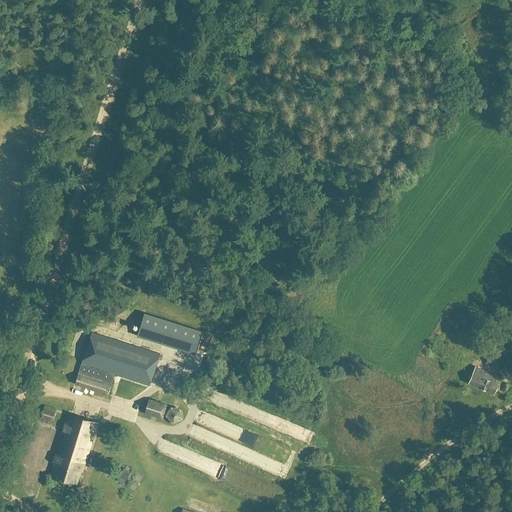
[(163,328),(159,344),(190,352),(194,336),(163,328)]
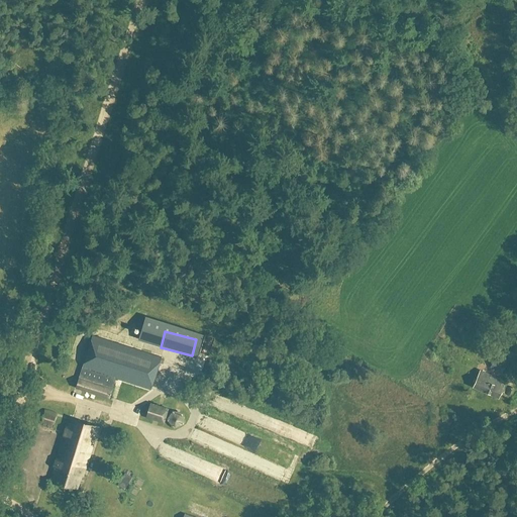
[(109,398),(113,388),(115,379),(151,390),(161,358),(93,336),(77,388),(109,398)]
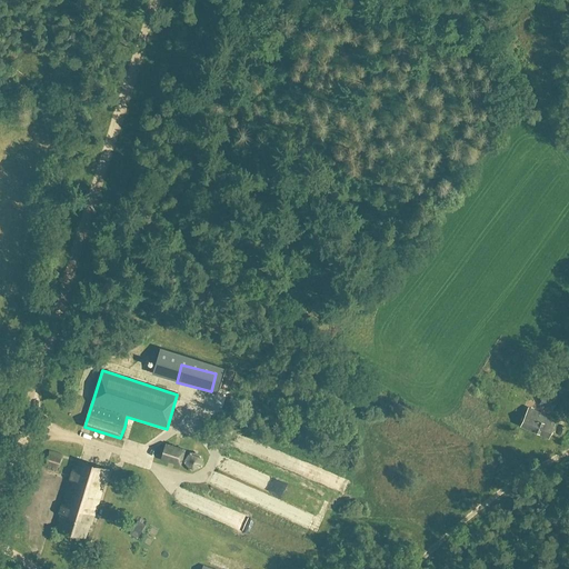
[(557,395),(561,383),(549,379),(545,389),(557,395)]
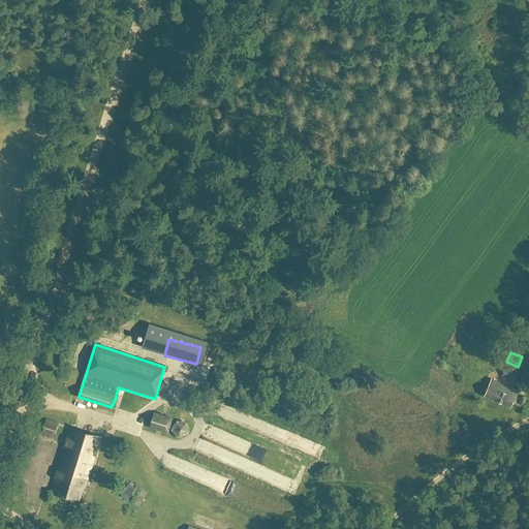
[(505,369),(502,377),(514,382),(517,374),(505,369)]
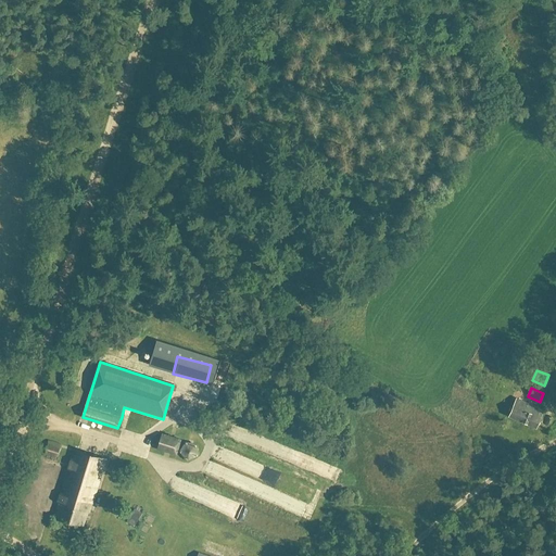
[(517,400),(509,416),(535,428),(543,411),(517,400)]
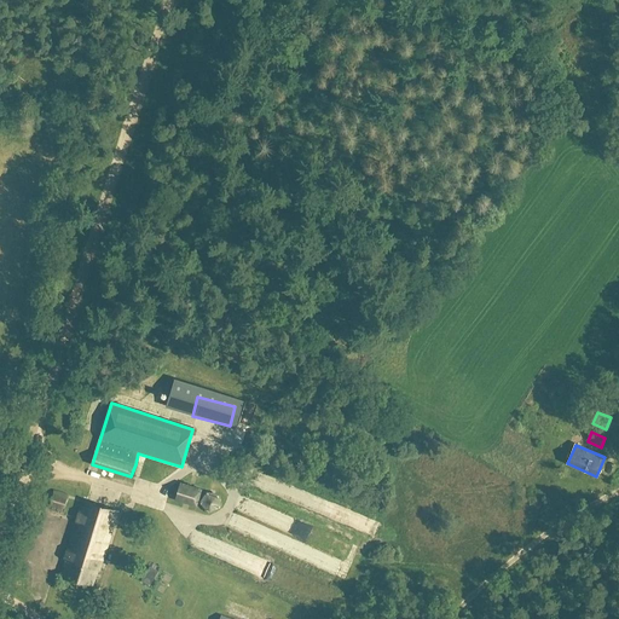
[(181,484),(174,501),(197,508),(202,490),(181,484)]
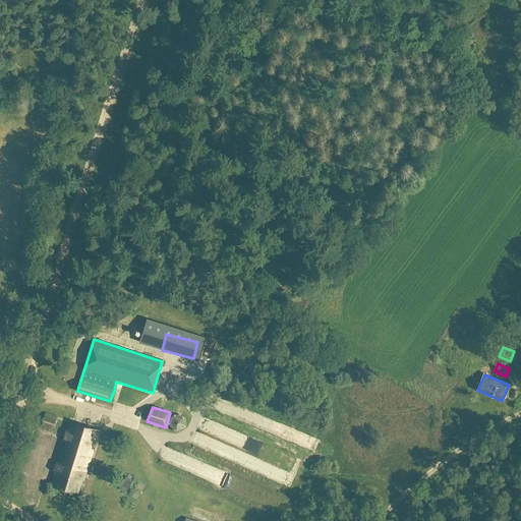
[(46,414),(41,428),(52,431),(57,416),(46,414)]
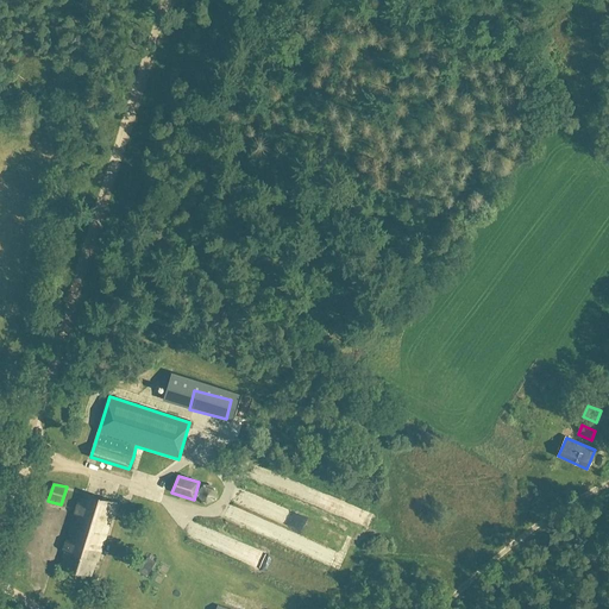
[(202,485),(196,495),(205,504),(217,498),(215,487),(202,485)]
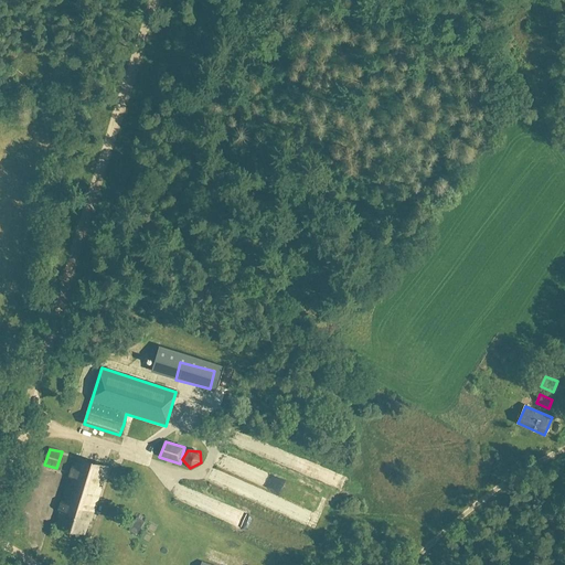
[(56,525),(85,534),(89,521),(91,521),(107,467),(76,457),(60,511),(61,511),(56,525)]
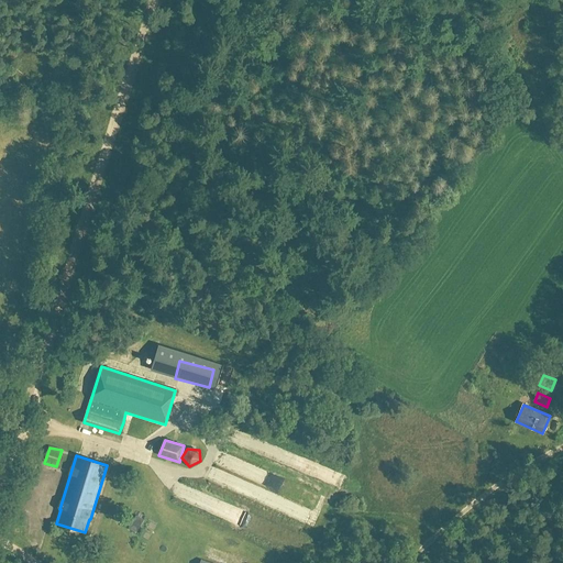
[(223,471),(287,496),(293,484),(228,459),(223,471)]
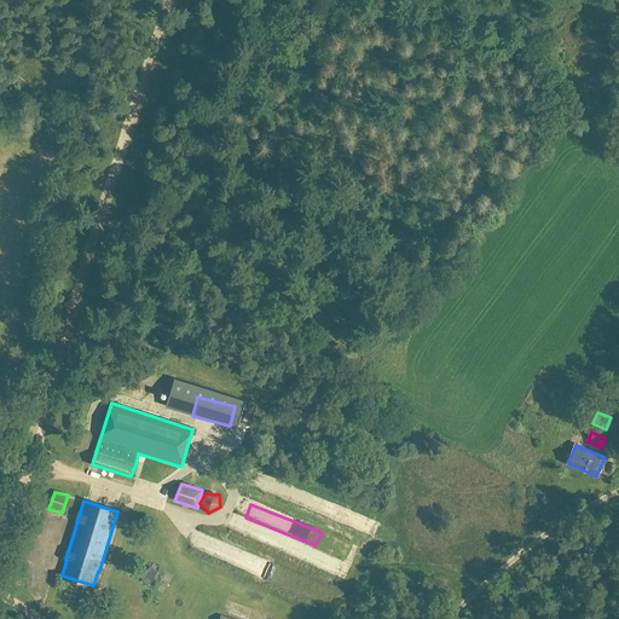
[(196,549),(212,556),(218,542),(203,534),(196,549)]
